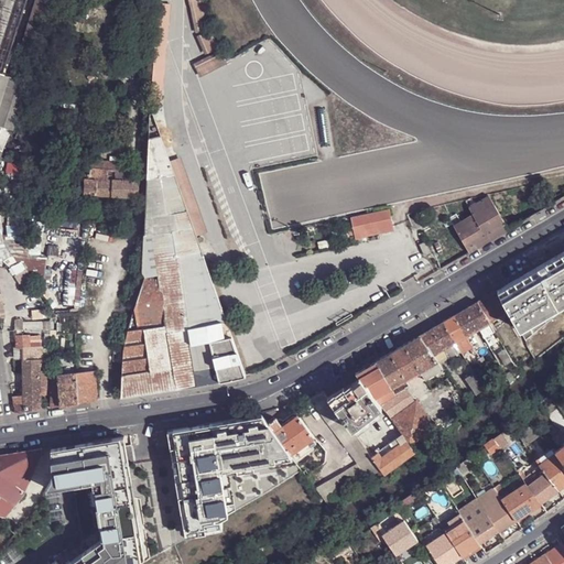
[(0,0),(0,72),(3,73),(26,0),(0,0)]
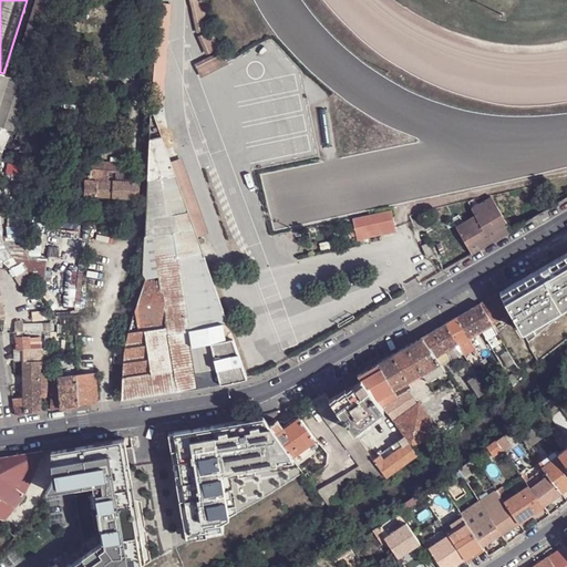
[(37,0),(17,63),(27,66),(35,45),(59,0),(37,0)]
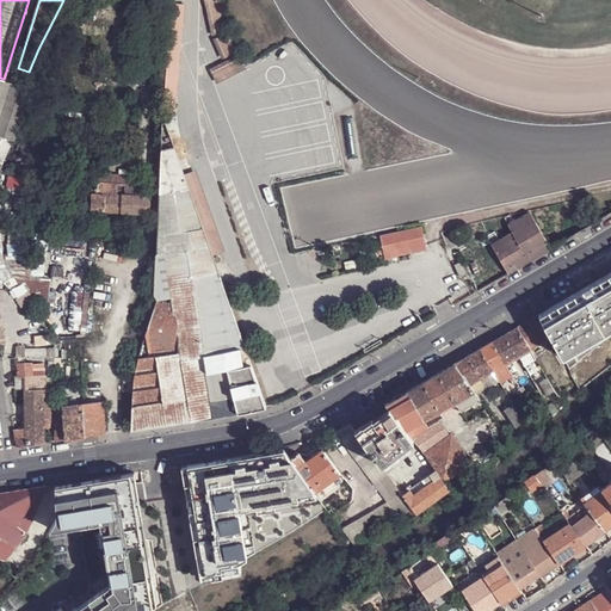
[(221,0),(204,0),(213,35),(229,31),(221,0)]
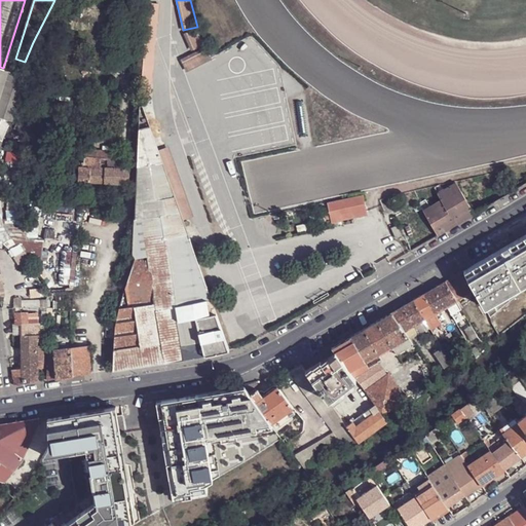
[(184,33),(191,50),(204,45),(197,28),(184,33)]
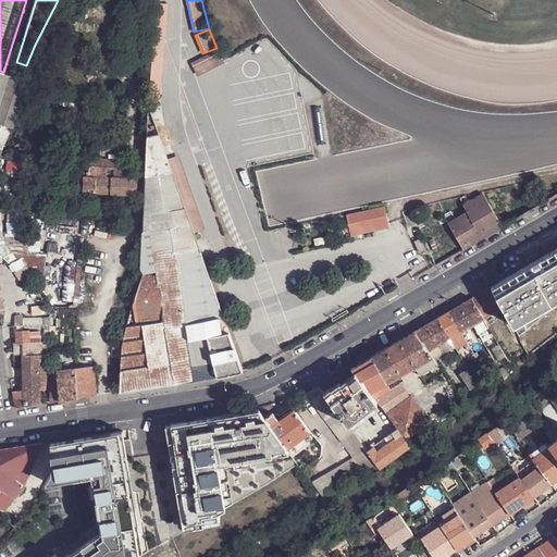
[(218,49),(194,62),(195,64),(193,65),(199,76),(225,62),(218,49)]
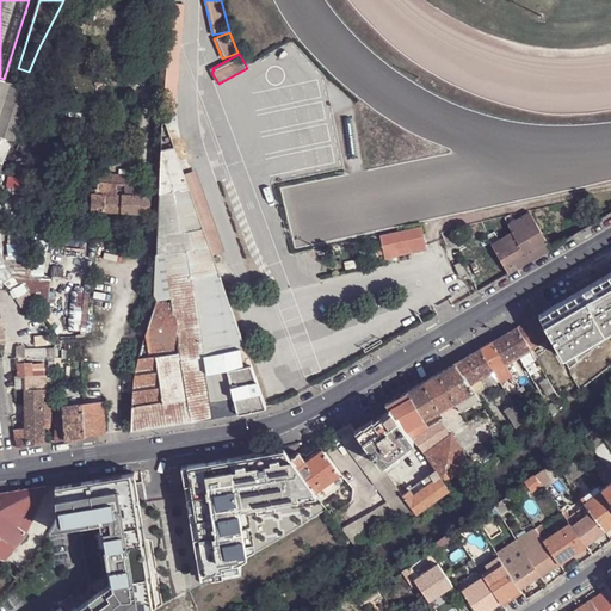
[(11,81),(0,116),(0,134),(2,136),(12,139),(17,140),(31,109),(35,100),(38,91),(11,81)]
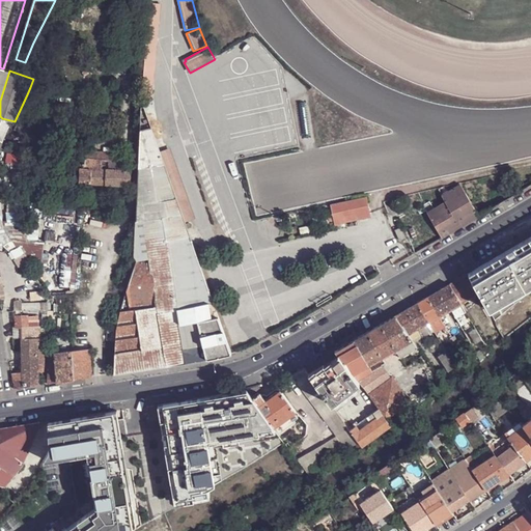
[(140,115),(139,143),(155,138),(146,114),(141,100),(140,115)]
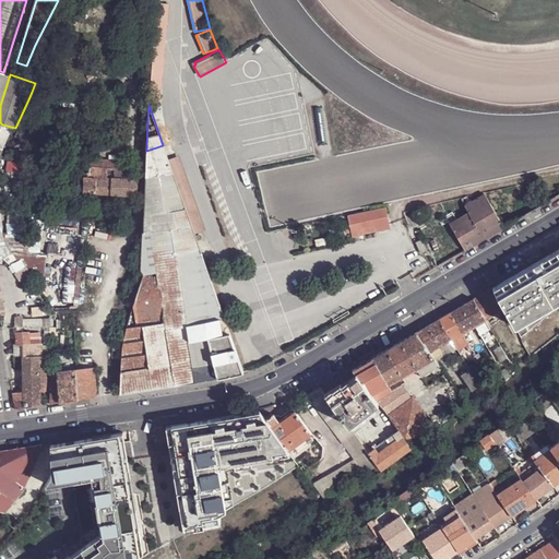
[(0,149),(3,150),(11,127),(2,125),(0,130),(0,149)]
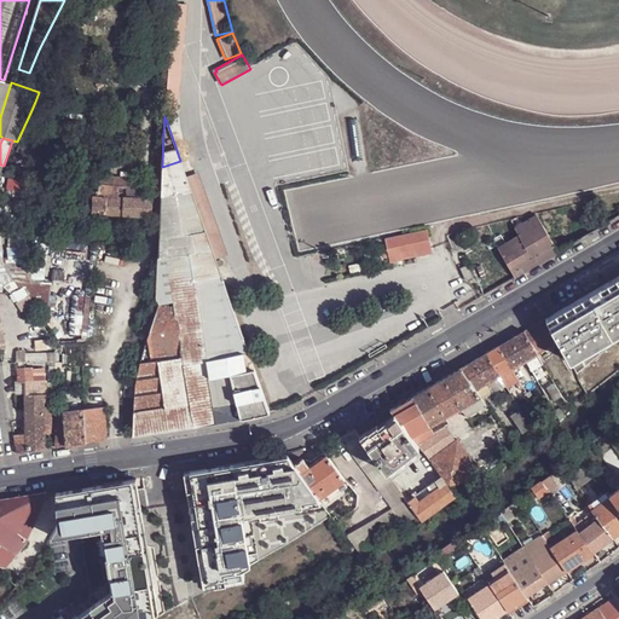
[(22,142),(17,151),(34,158),(39,149),(22,142)]
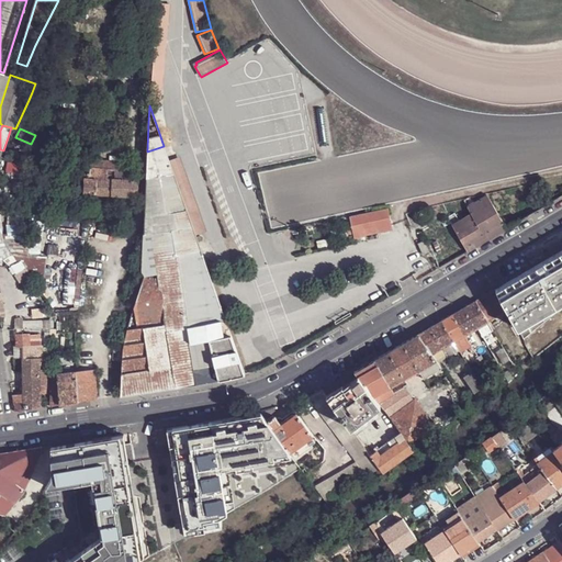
[(147,152),(145,215),(157,214),(187,209),(169,159),(164,146),(147,152)]
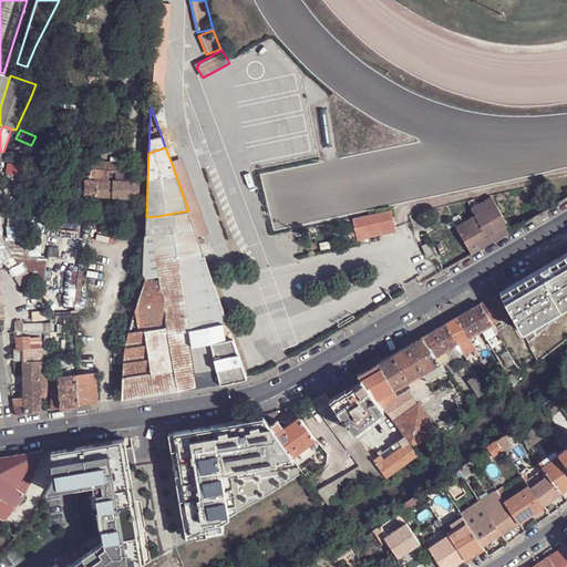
[(182,157),(171,161),(188,210),(197,236),(208,232),(182,157)]
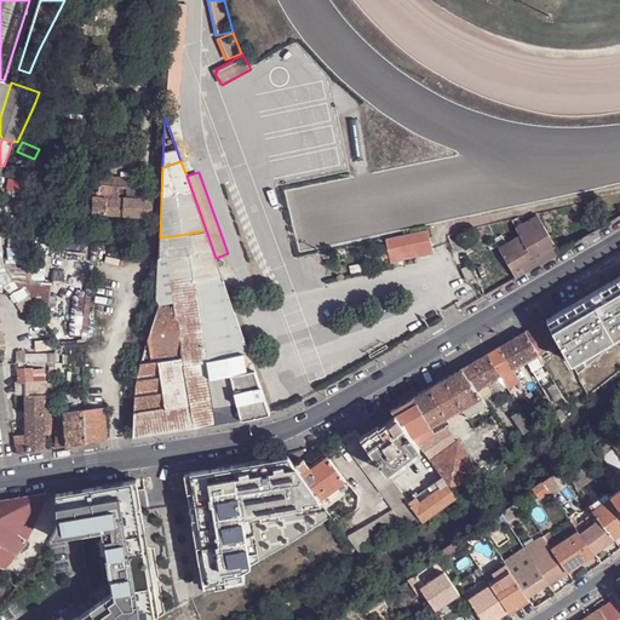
[(144,188),(145,178),(99,176),(98,185),(144,188)]
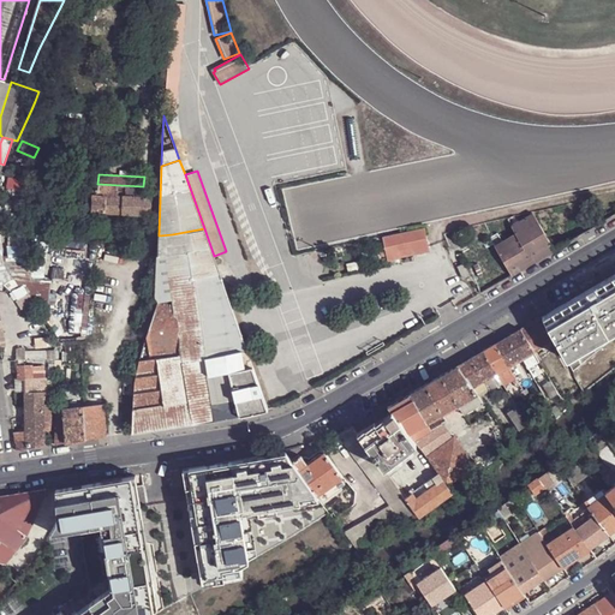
[(23,190),(23,178),(19,178),(18,183),(9,181),(6,189),(23,190)]
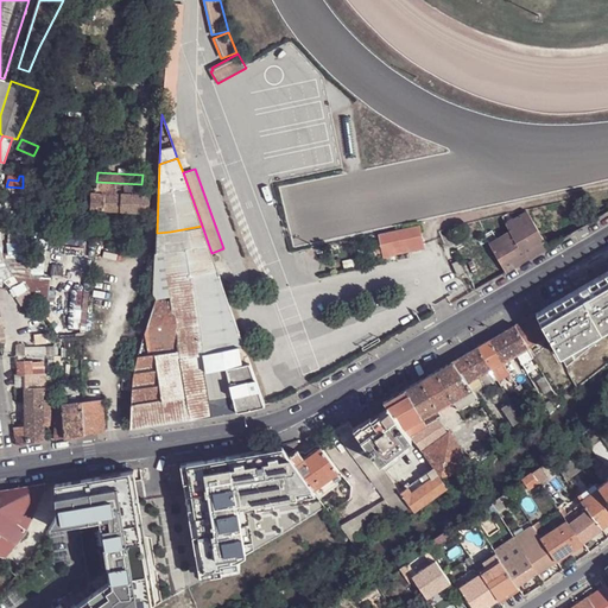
[(42,177),(23,176),(23,188),(42,189),(42,177)]
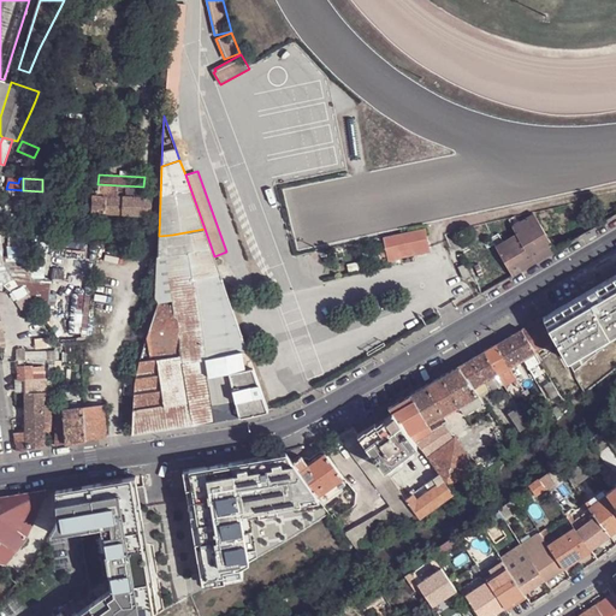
[(86,183),(84,195),(93,196),(93,213),(128,214),(150,214),(152,214),(152,197),(143,197),(143,187),(98,184),(86,183)]
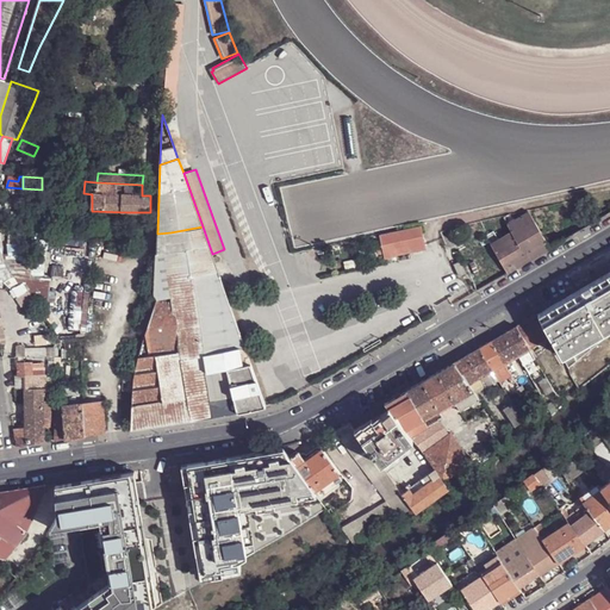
[(56,226),(56,222),(56,219),(58,219),(58,211),(49,211),(48,226),(56,226)]
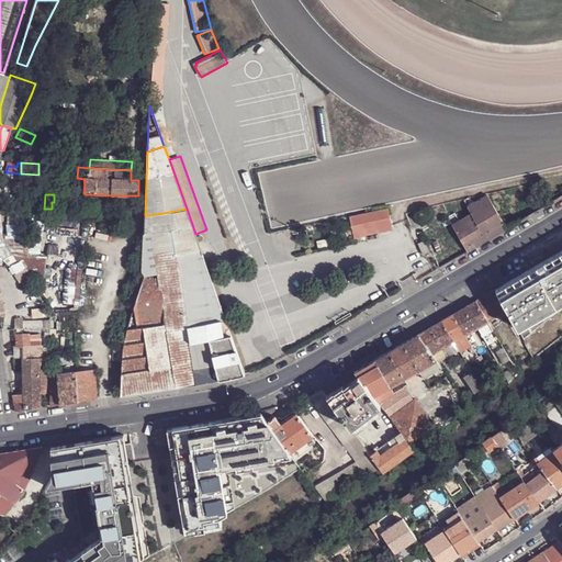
[(77,197),(64,195),(63,202),(52,204),(52,209),(52,210),(76,211),(77,197)]
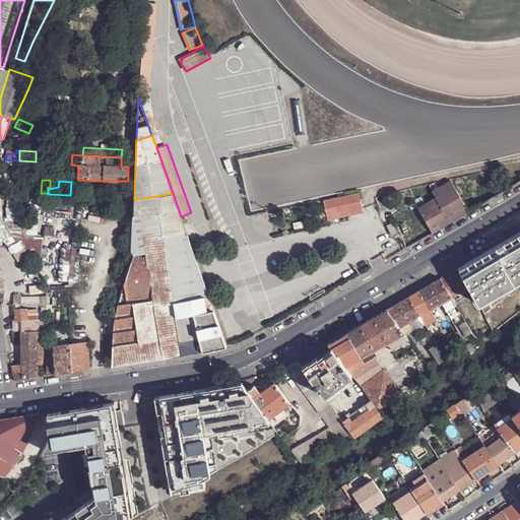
[(451,222),(469,212),(452,181),(439,188),(434,191),(438,198),(451,222)]
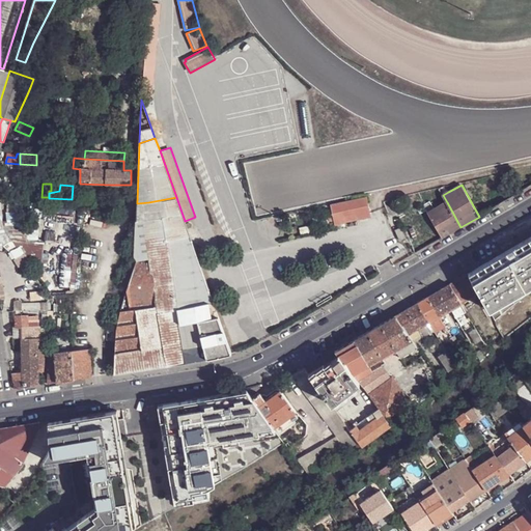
[(185,221),(176,197),(148,202),(151,219),(163,217),(177,307),(214,302),(188,233),(185,221)]
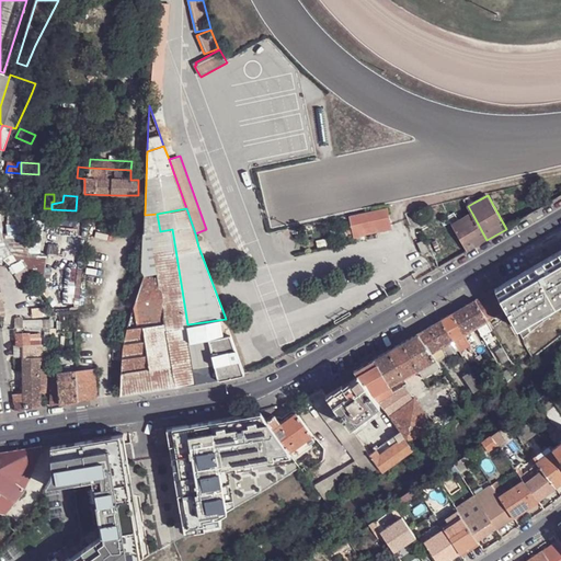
[(84,214),(34,210),(33,215),(33,218),(31,239),(1,237),(12,253),(19,263),(21,261),(56,309),(75,310),(84,214)]
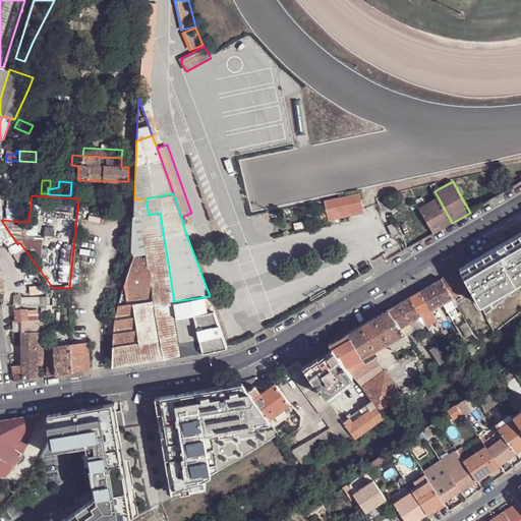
[(330,204),(334,219),(367,212),(364,196),(330,204)]
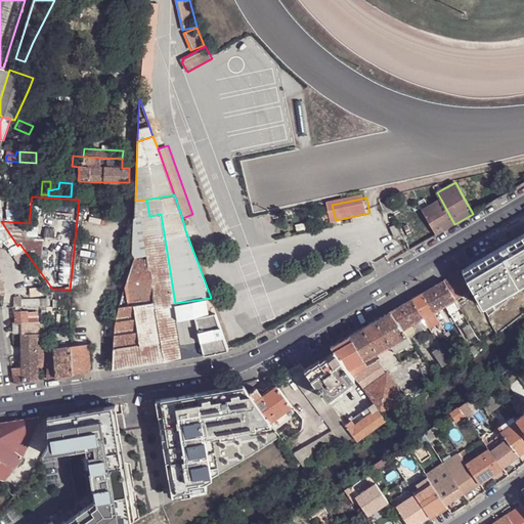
[(146,200),(135,201),(134,219),(149,216),(146,200)]
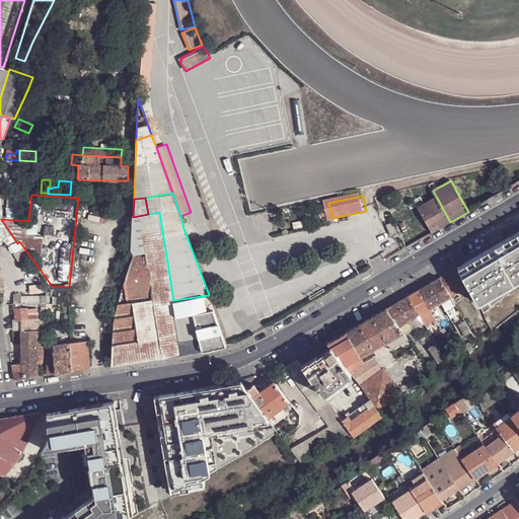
[(414,201),(419,208),(425,205),(420,198),(414,201)]
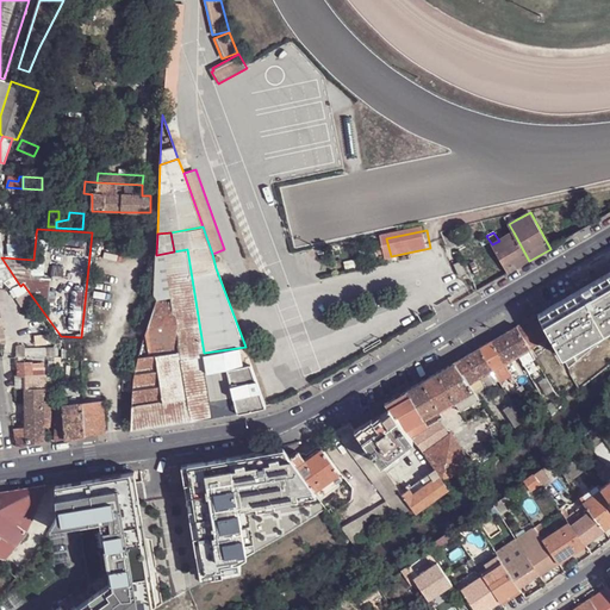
[(508,274),(529,261),(514,232),(499,241),(492,244),(508,274)]
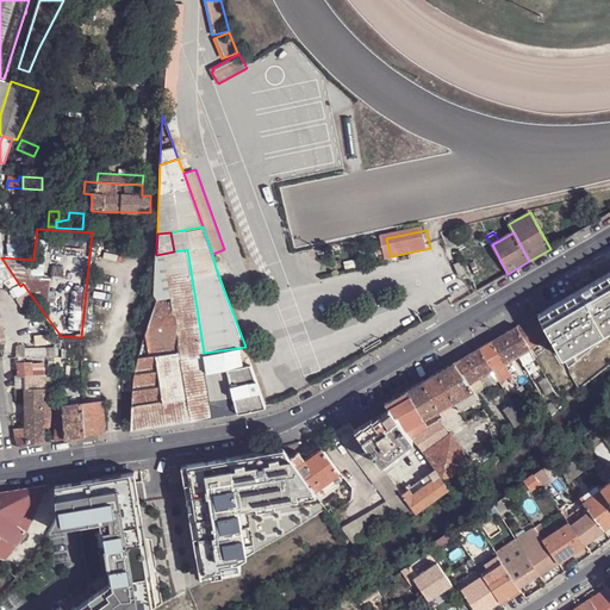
[(156,255),(155,293),(157,298),(144,336),(148,358),(155,356),(159,380),(184,375),(190,406),(184,408),(181,409),(184,422),(215,417),(206,373),(205,361),(204,353),(187,249),(174,251),(156,255)]
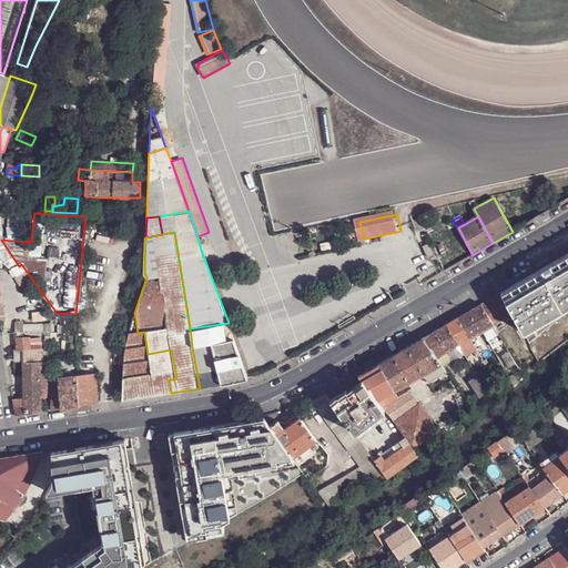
[(432,252),(427,240),(421,243),(425,254),(432,252)]
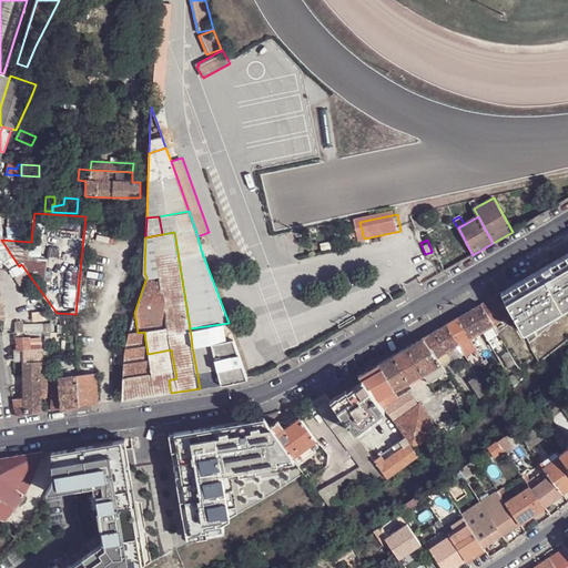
[(259,260),(256,252),(245,255),(247,262),(259,260)]
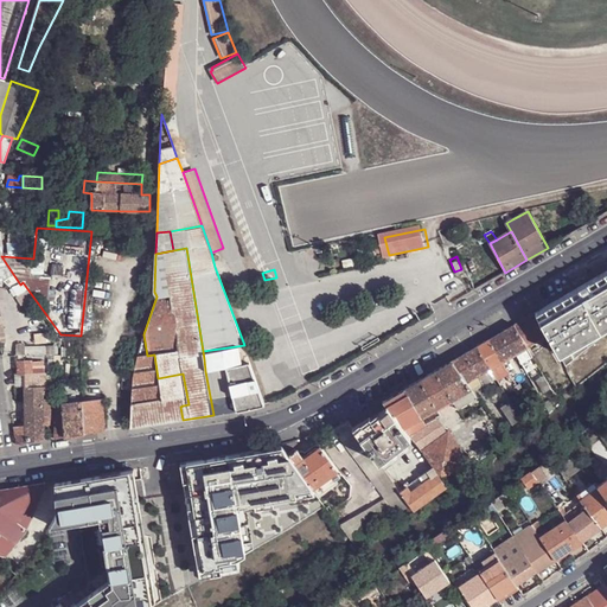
[(606,272),(531,315),(542,338),(556,362),(606,331),(606,272)]
